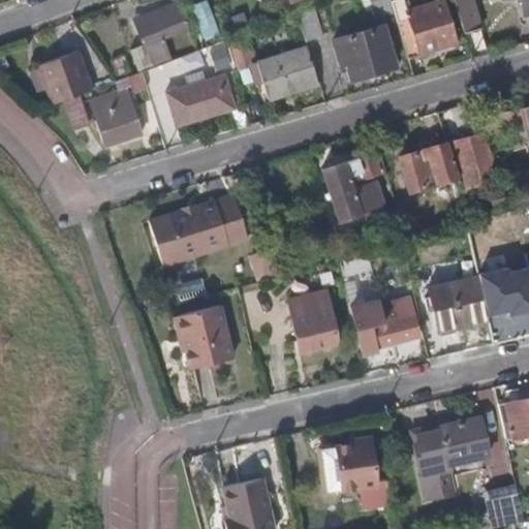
[(208,39),(222,34),(209,0),(208,0),(195,5),(208,39)]
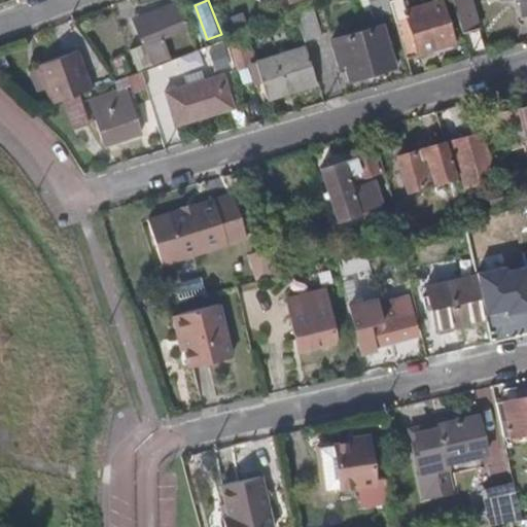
[(456,41),(443,0),(440,0),(406,10),(408,18),(396,21),(407,59),(419,56),(421,51),(456,41)]
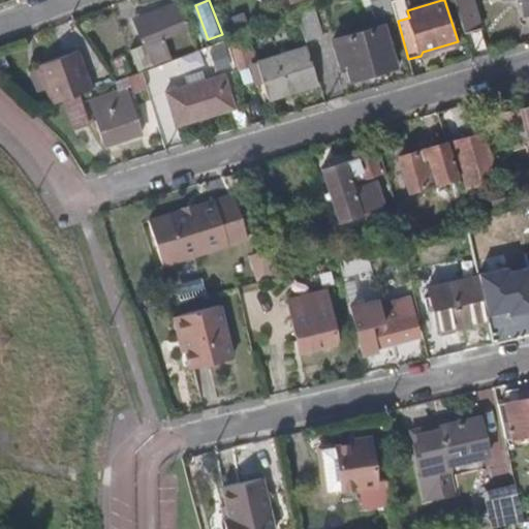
[(478,0),(460,0),(464,30),(481,28),(478,0)]
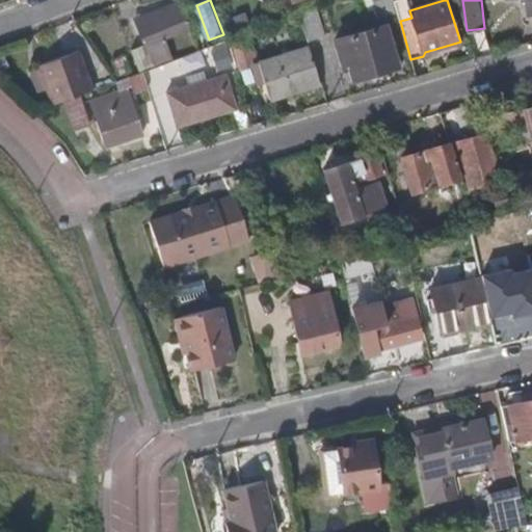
[(182,32),(173,5),(134,19),(144,47),(182,32)]
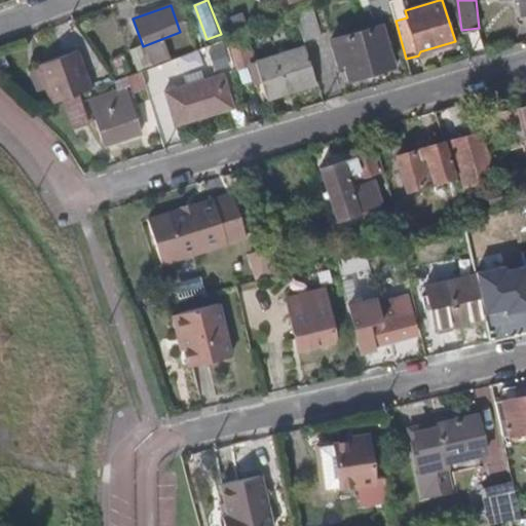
[(392,65),(383,36),(366,41),(369,53),(343,63),(348,79),(392,65)]
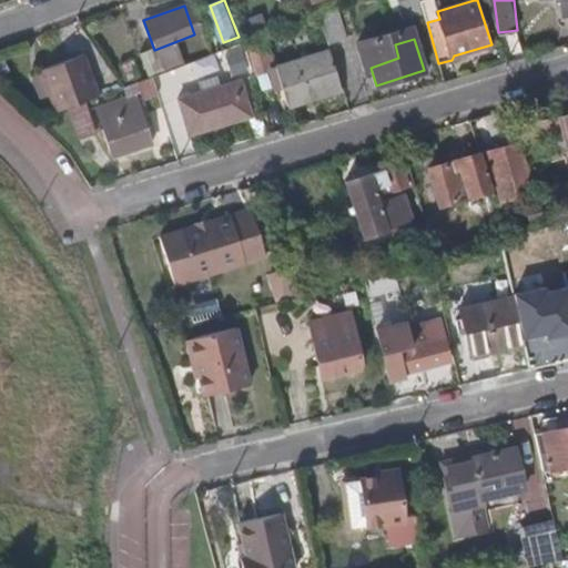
[(277,68),(274,59),(270,42),(251,48),(257,72),(270,69),(277,91),(283,90),(277,68)]
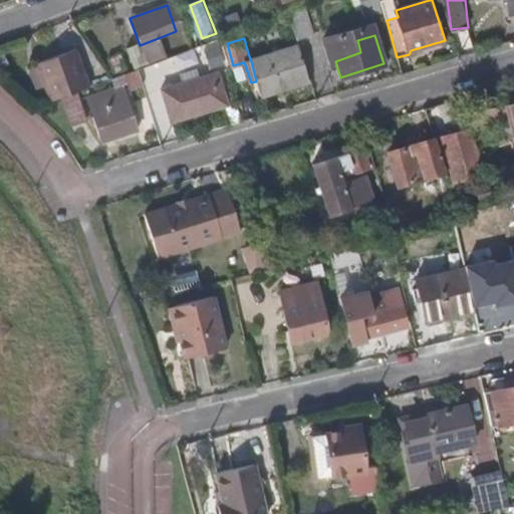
[(220,43),(206,45),(210,67),(224,65),(220,43)]
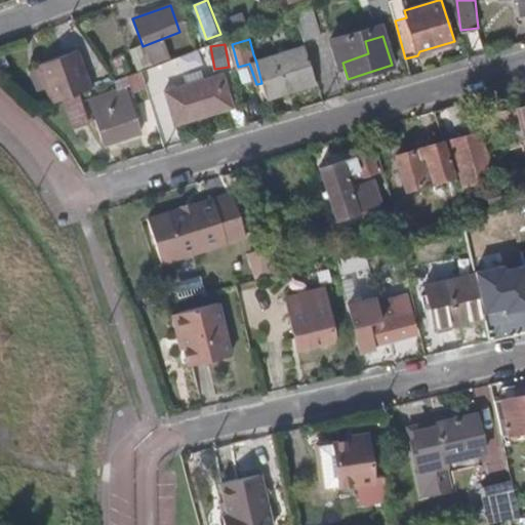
[(317,84),(306,47),(256,63),(261,83),(267,98),(317,84)]
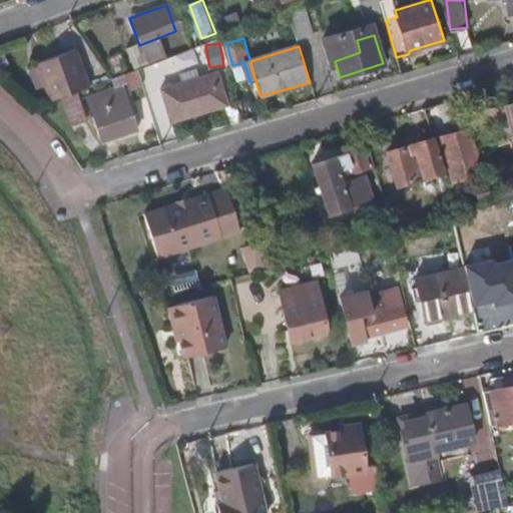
[(92,86),(79,50),(37,66),(50,101),(92,86)]
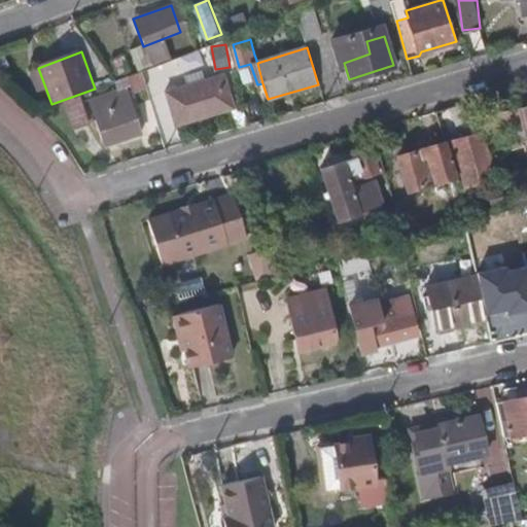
[(178,76),(174,59),(143,71),(147,90),(178,76)]
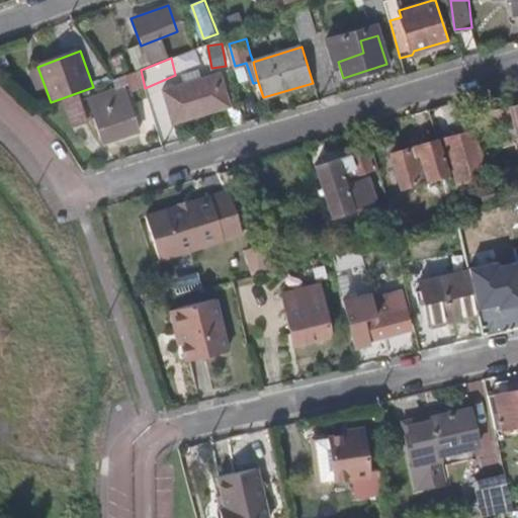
[(145,88),(141,70),(125,75),(131,94),(146,90),(145,88)]
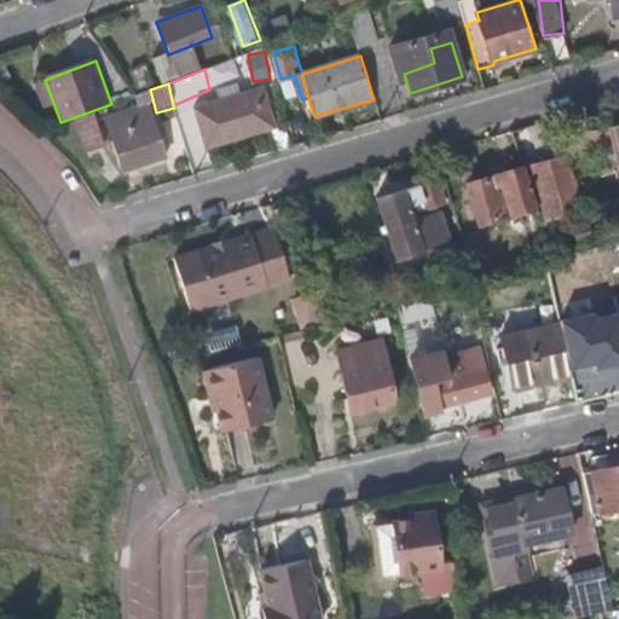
[(273,128),(265,97),(262,91),(195,110),(204,149),(273,128)]
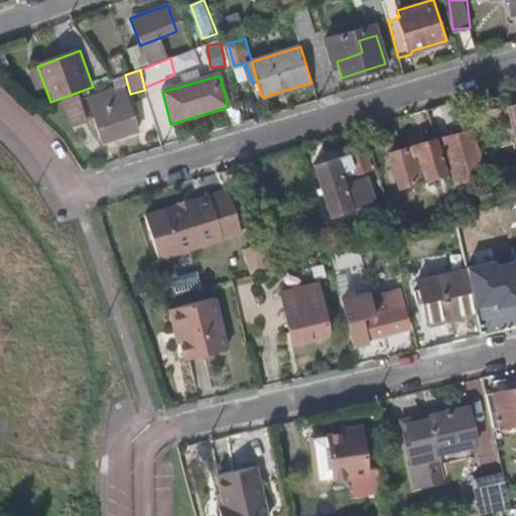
[(139,132),(125,88),(88,99),(102,143),(139,132)]
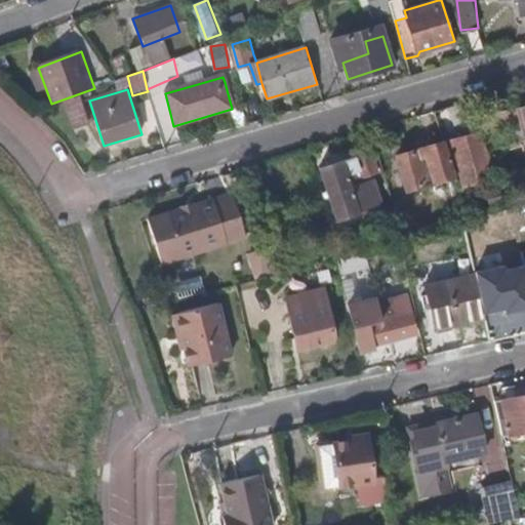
[(524,126),(520,109),(511,112),(516,128),(524,126)]
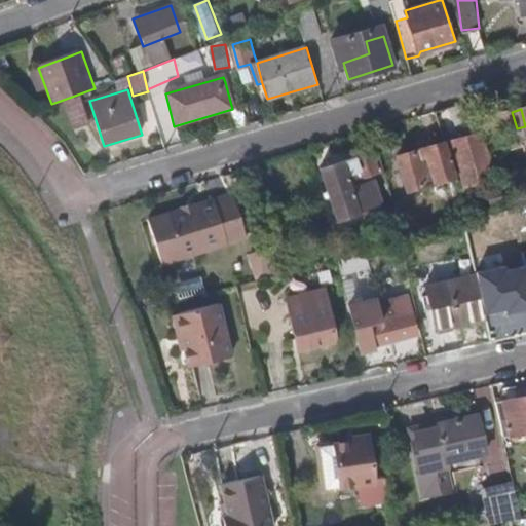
[(490,159),(482,134),(464,139),(463,141),(456,144),(454,139),(448,142),(457,172),(490,159)]
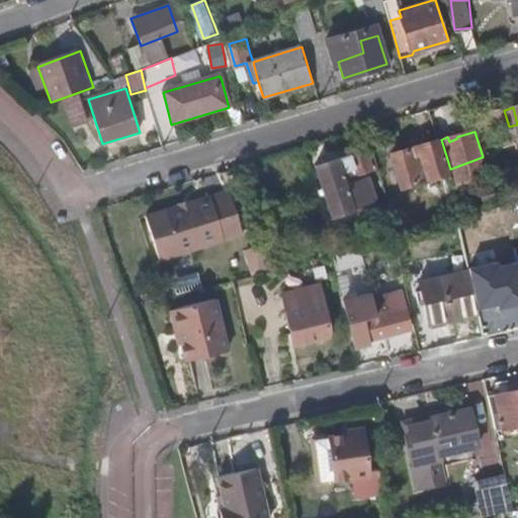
[(449,174),(437,139),(391,154),(401,188),(449,174)]
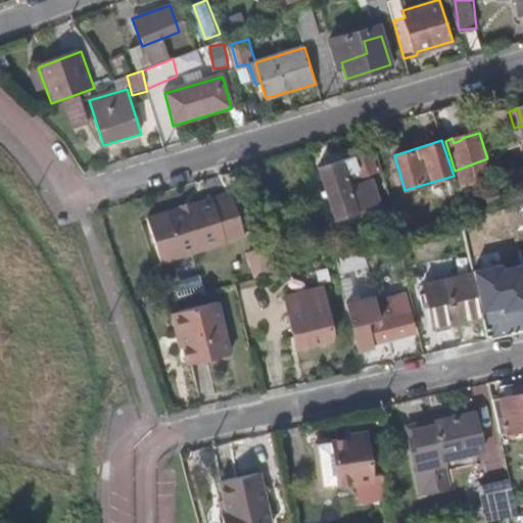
[(353,190),(349,173),(358,170),(362,181),(371,178),(369,174),(377,171),(370,149),(318,167),(334,219),(357,212),(350,191),(353,190)]
